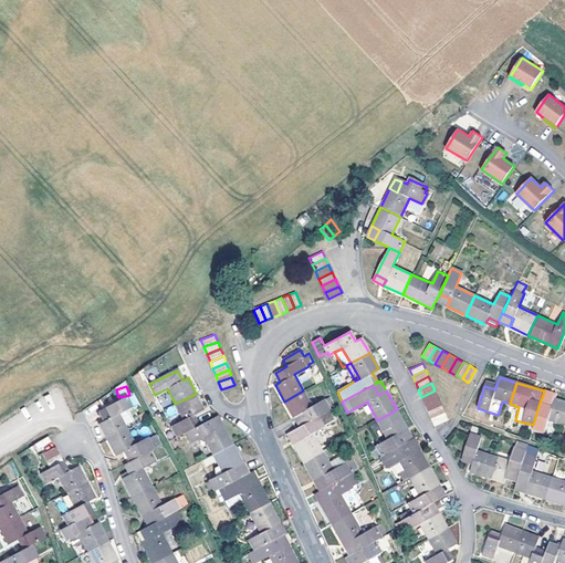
[(167,388),(155,395),(163,410),(175,404),(173,398),(167,388)]
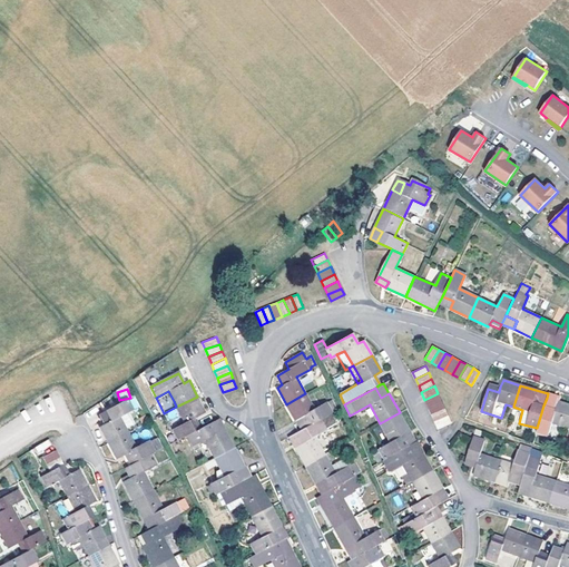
[(339,408),(334,399),(330,401),(327,401),(314,408),(305,393),(286,404),(301,429),(333,411),(339,408)]
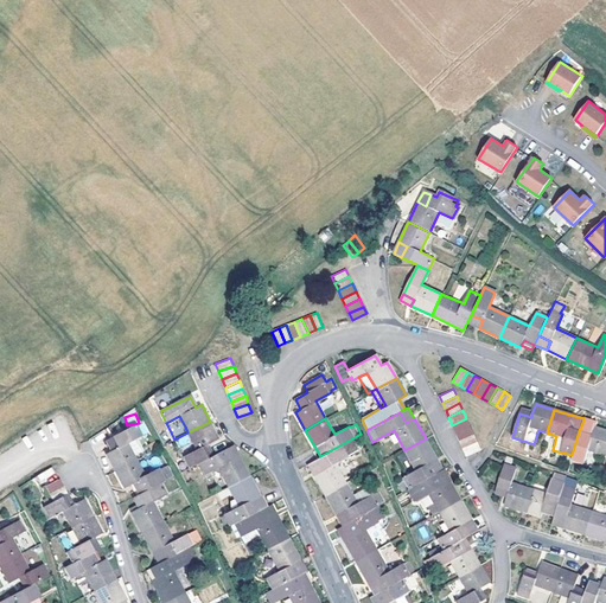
[(455,432),(470,427),(466,418),(452,425),(455,432)]
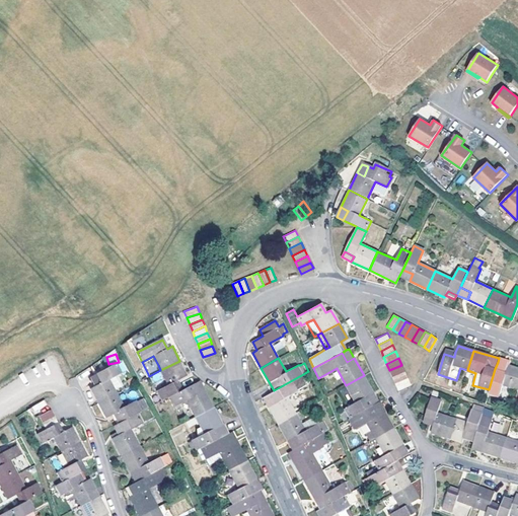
[(179,361),(160,370),(168,385),(156,391),(161,400),(169,395),(180,389),(175,381),(187,374),(179,361)]
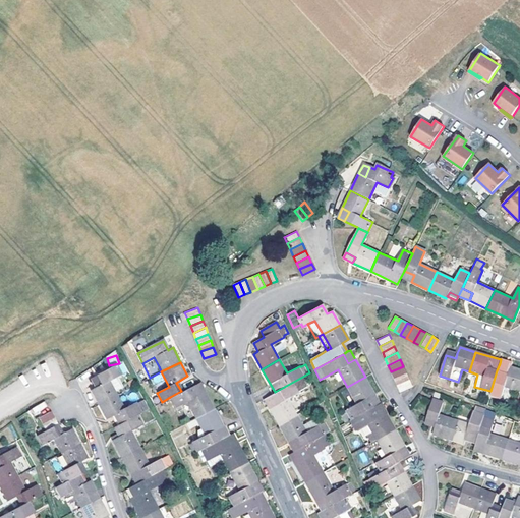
[(100,403),(117,394),(110,380),(121,373),(116,364),(97,375),(102,383),(92,388),(100,403)]
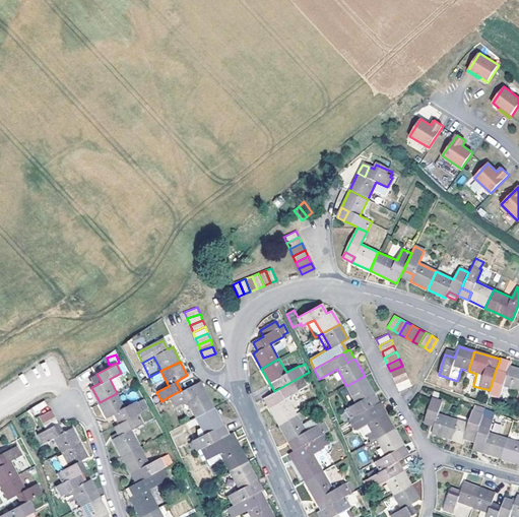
[(393,378),(405,372),(402,366),(390,371),(393,378)]
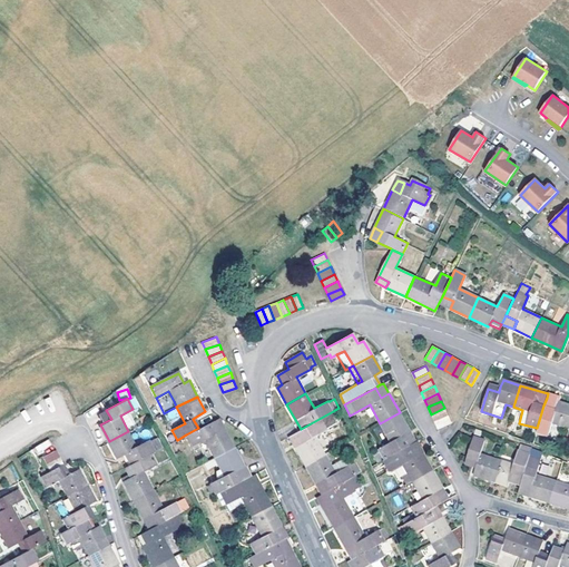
[(556,409),(543,406),(537,428),(536,433),(555,439),(559,426),(568,428),(568,404),(558,401),(556,409)]
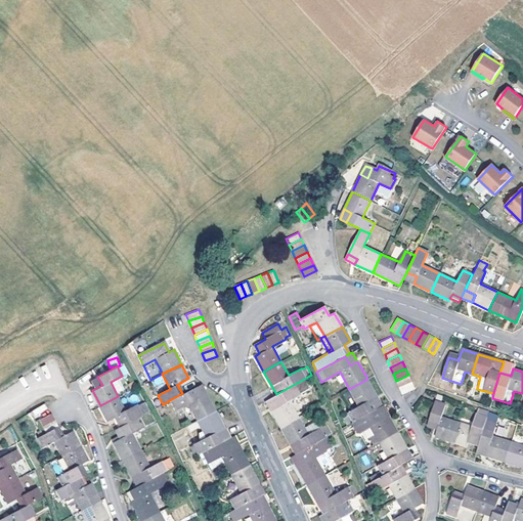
[(399,387),(411,381),(408,375),(396,381),(399,387)]
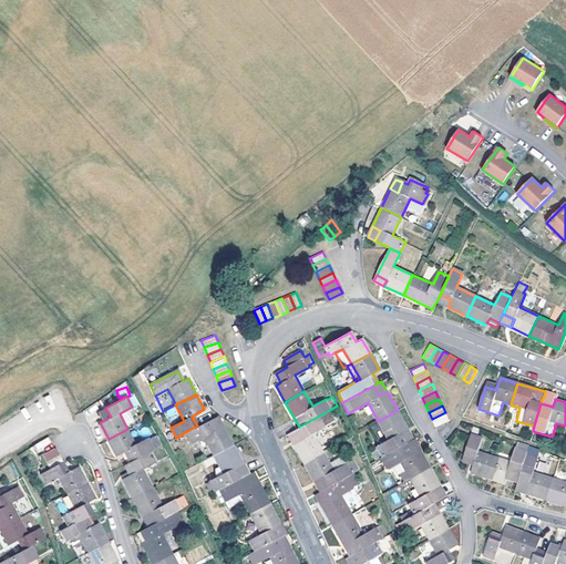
[(299,427),(287,433),(304,462),(322,452),(317,441),(312,432),(318,430),(327,424),(326,423),(336,418),(331,409),(299,427)]
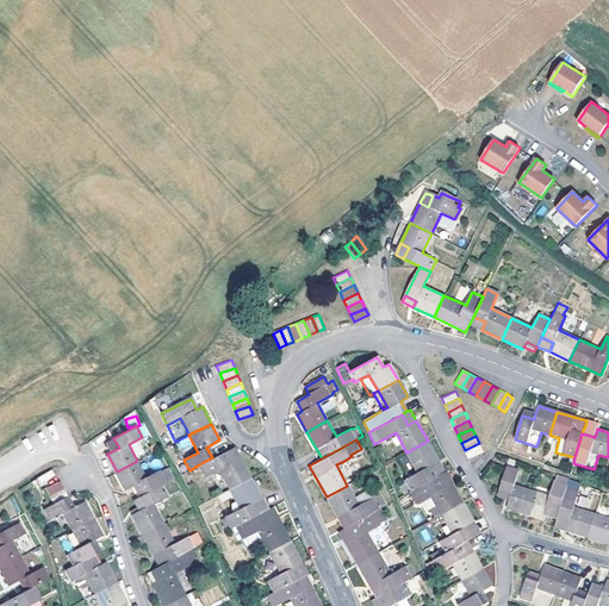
[(182,455),(193,451),(191,441),(179,443),(182,455)]
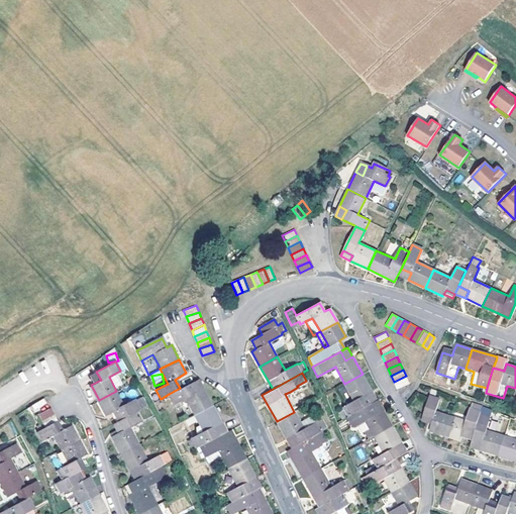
[(370,404),(377,400),(363,374),(344,384),(353,400),(336,410),(341,420),(347,416),(370,404)]
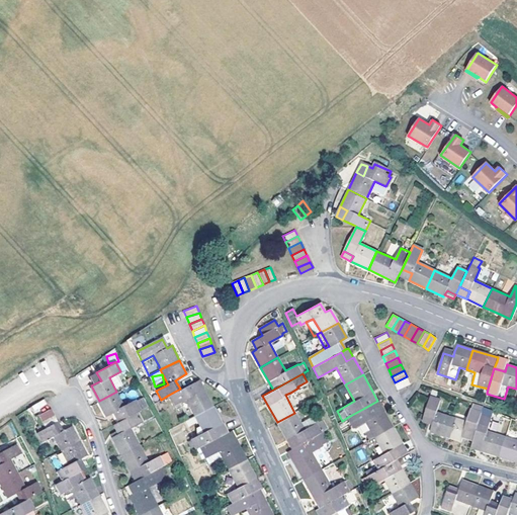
[(410,383),(407,376),(395,382),(398,389),(410,383)]
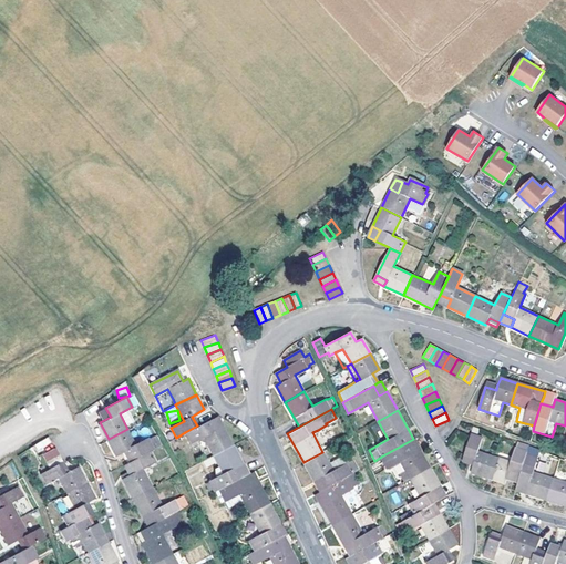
[(197,426),(185,432),(191,443),(204,437),(214,454),(234,444),(217,416),(197,426)]
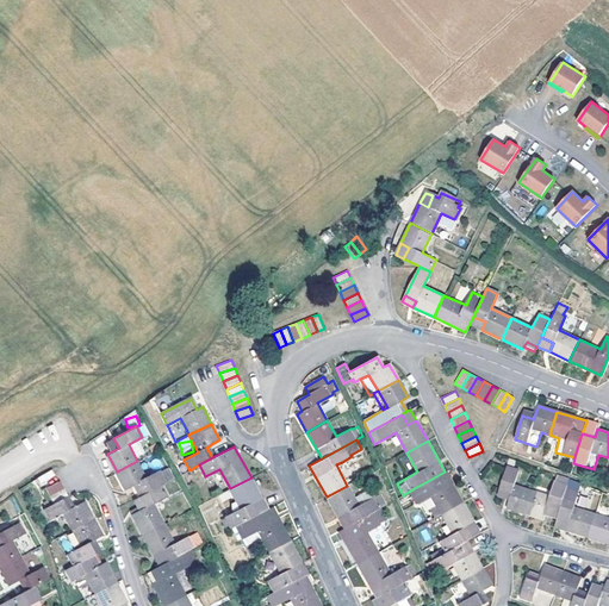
[(82,458),(92,457),(92,448),(81,448),(82,458)]
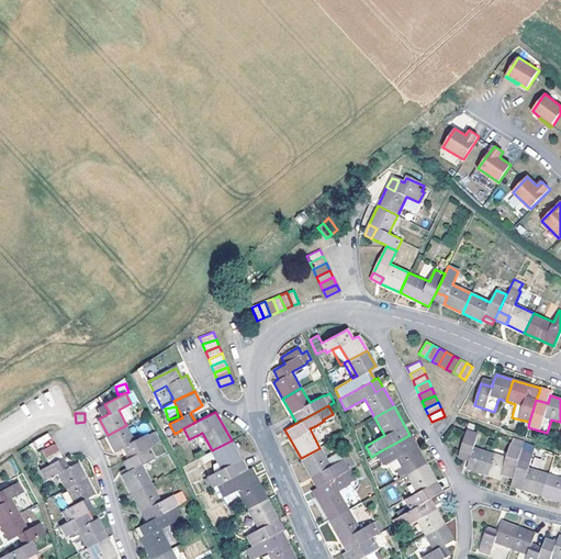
[(126,446),(132,456),(148,447),(160,442),(156,433),(148,436),(147,435),(135,442),(126,425),(108,435),(116,451),(126,446)]
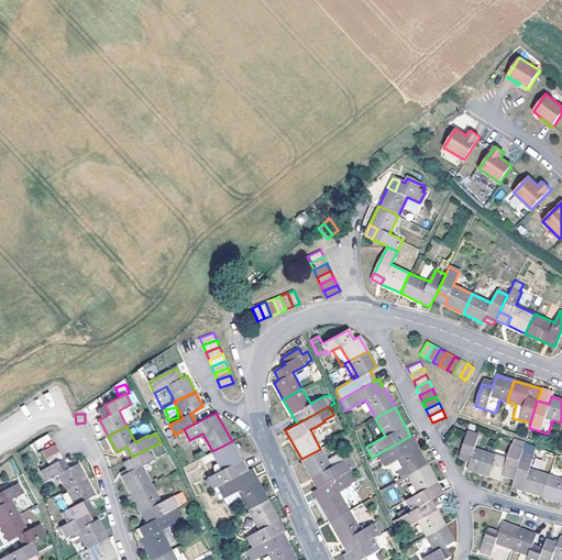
[(310,429),(315,438),(321,435),(316,427),(310,429)]
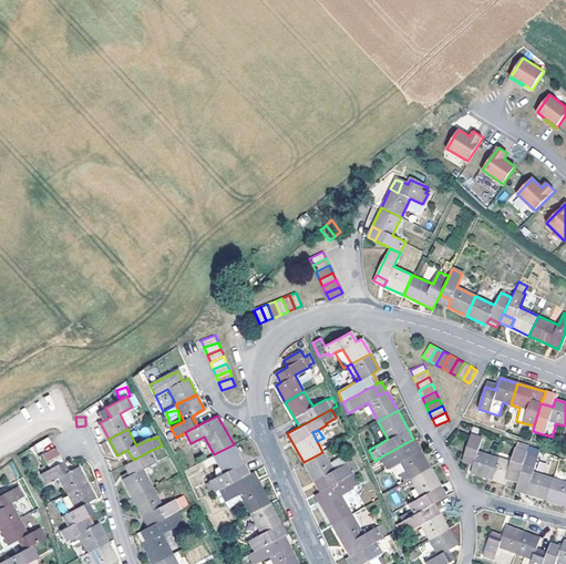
[(328,449),(323,438),(317,441),(322,452),(328,449)]
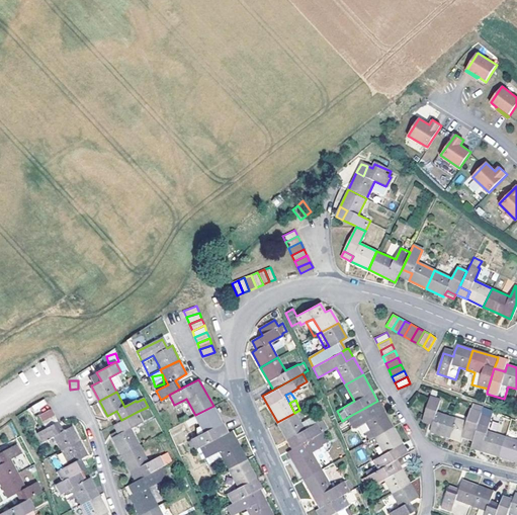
[(382,410),(377,401),(370,405),(376,413),(382,410)]
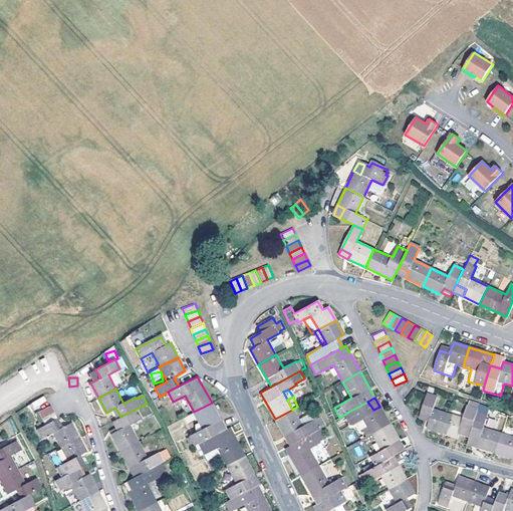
[(427,434),(443,440),(449,421),(434,417),(438,404),(428,400),(421,424),(430,427),(427,434)]
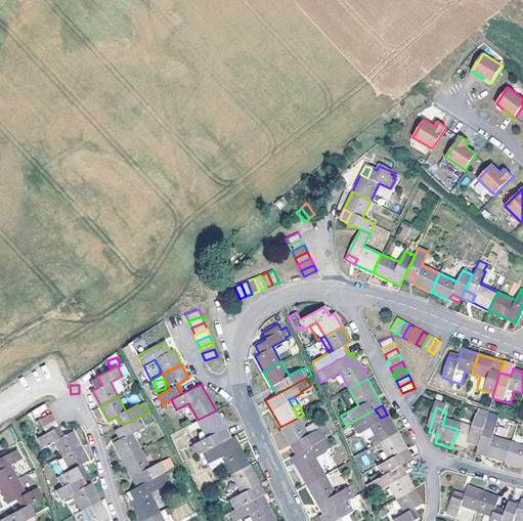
[(368,425),(379,442),(396,432),(387,415),(381,418),(375,409),(352,422),(357,431),(362,429),(368,425)]
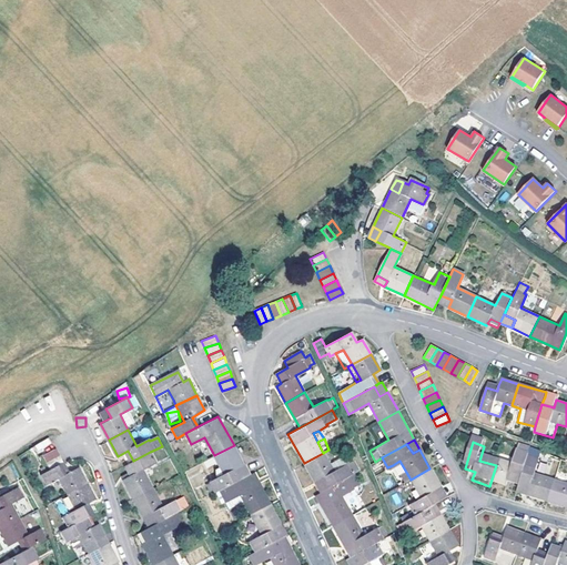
[(249,475),(234,445),(214,455),(224,475),(211,482),(215,492),(221,490),(249,475)]
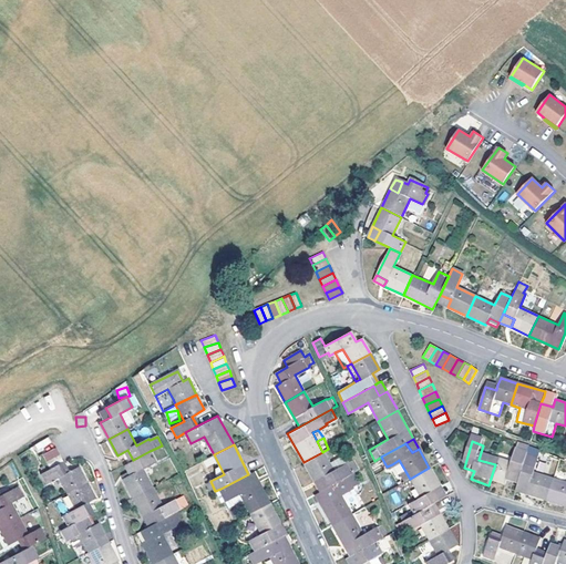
[(57,450),(44,454),(47,461),(60,454),(57,449),(57,450)]
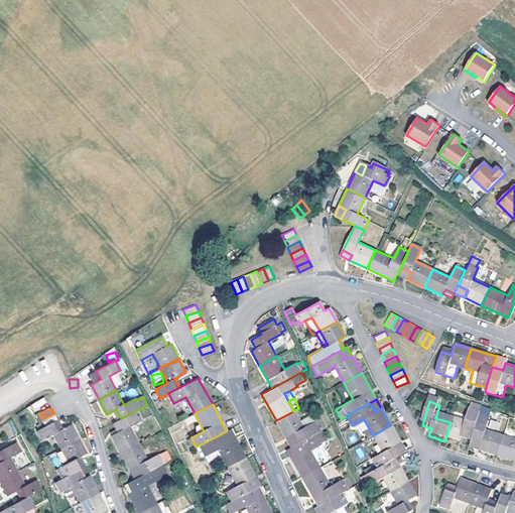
[(483,411),(472,408),(467,426),(451,422),(444,441),(461,445),(462,441),(472,444),(480,420),(483,411)]
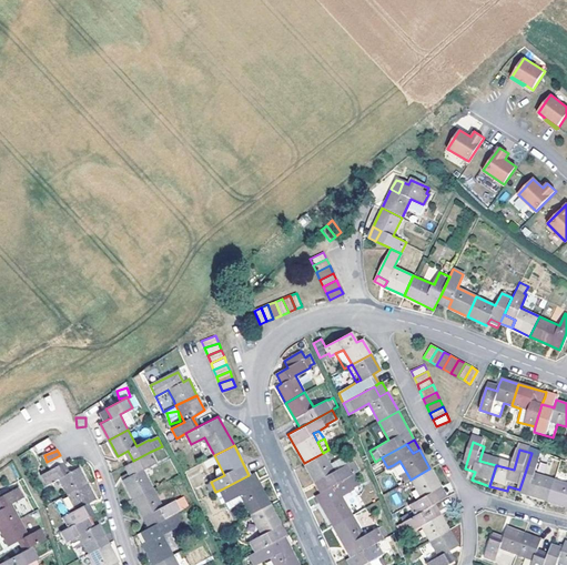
[(133,497),(153,487),(143,468),(155,462),(150,452),(133,461),(125,465),(129,472),(131,476),(124,480),(133,497)]
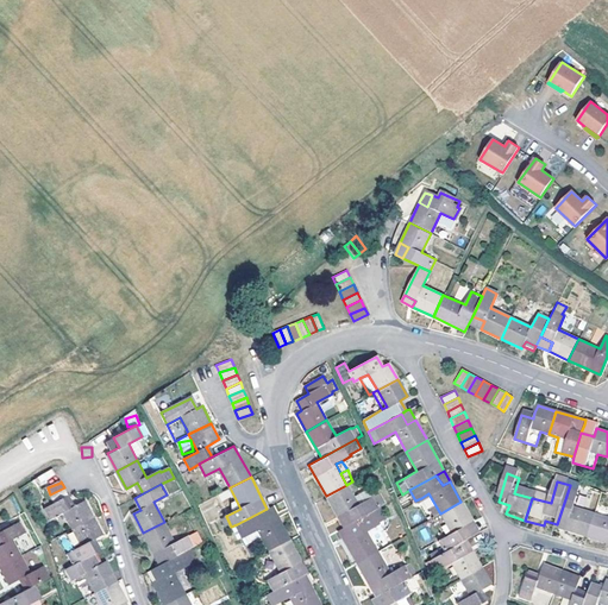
[(355,497),(346,485),(326,496),(338,516),(345,511),(351,522),(378,508),(373,497),(371,497),(367,490),(355,497)]
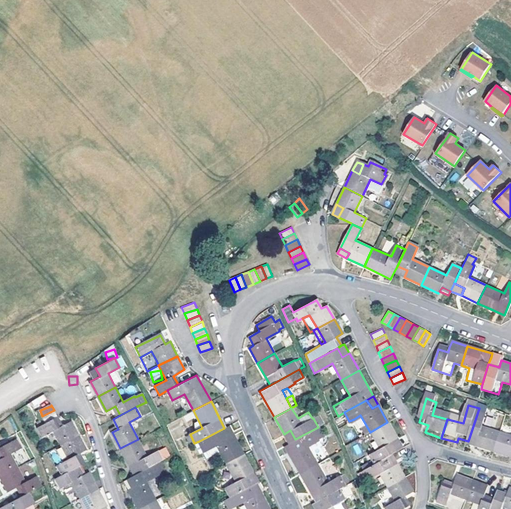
[(54,410),(42,416),(45,421),(57,416),(54,410)]
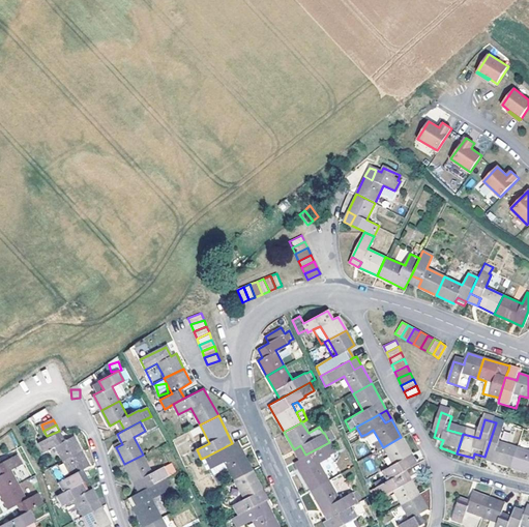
[(366,434),(376,450),(383,447),(373,430),(366,434)]
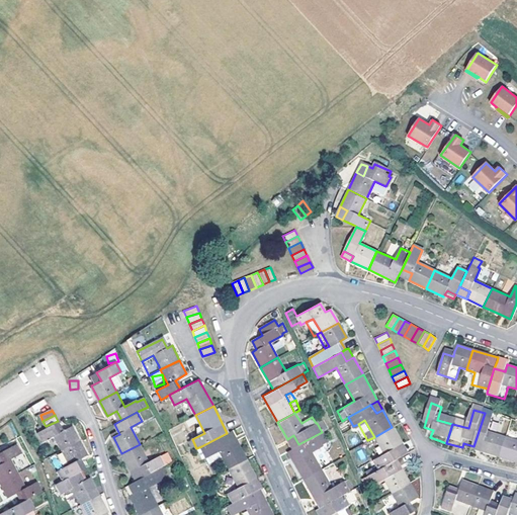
[(55,434),(62,449),(79,440),(72,426),(61,431),(57,422),(38,431),(42,441),(55,434)]
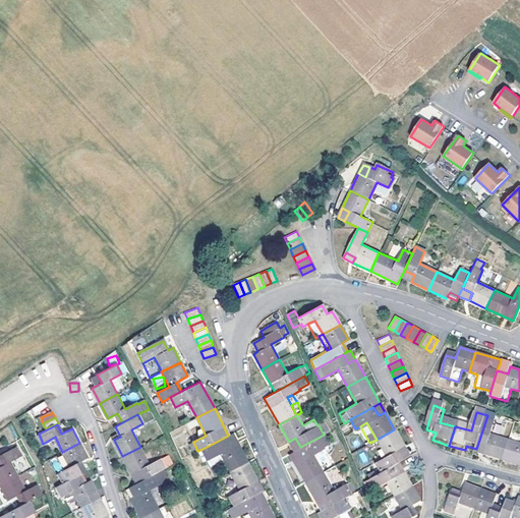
[(484,424),(476,449),(487,452),(484,459),(504,465),(510,447),(490,442),(495,427),(484,424)]
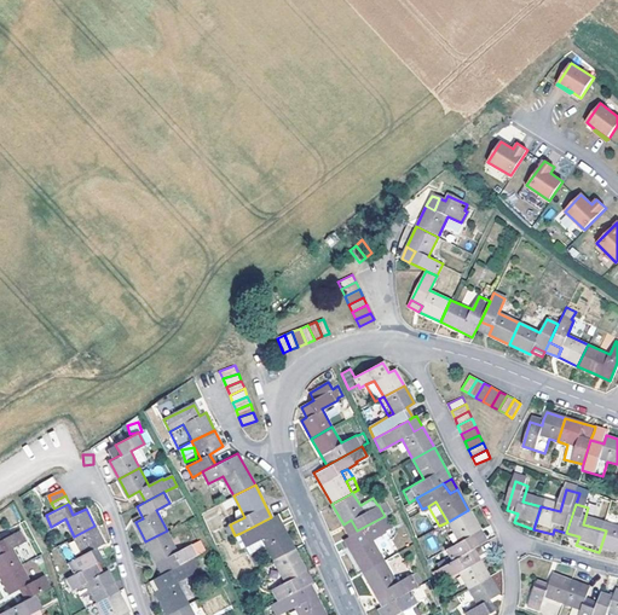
[(473,549),(478,545),(472,534),(480,531),(468,510),(448,522),(458,543),(445,550),(448,555),(451,561),(473,549)]
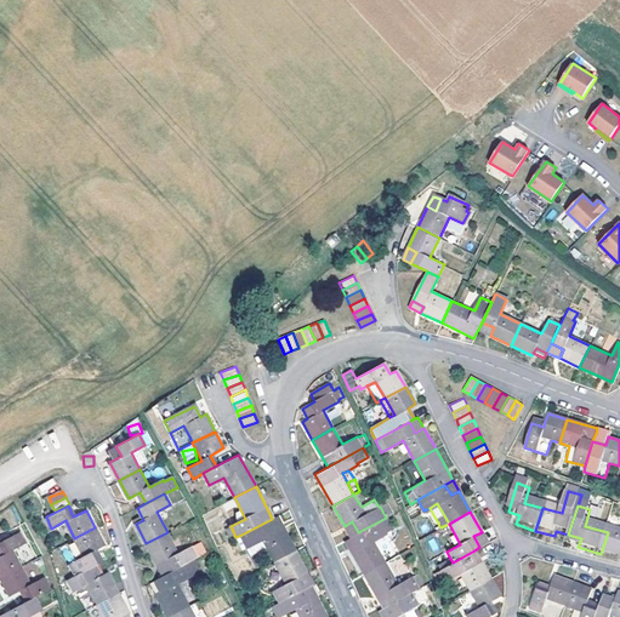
[(272,519),(242,535),(248,546),(245,548),(249,555),(267,547),(274,561),(296,549),(283,526),(280,529),(273,518),(272,519)]
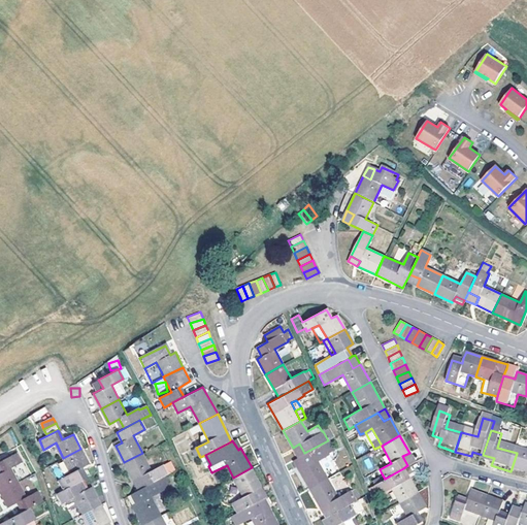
[(297,457),(295,459),(301,468),(298,469),(308,489),(327,479),(316,459),(333,450),(328,440),(304,453),(297,457)]
